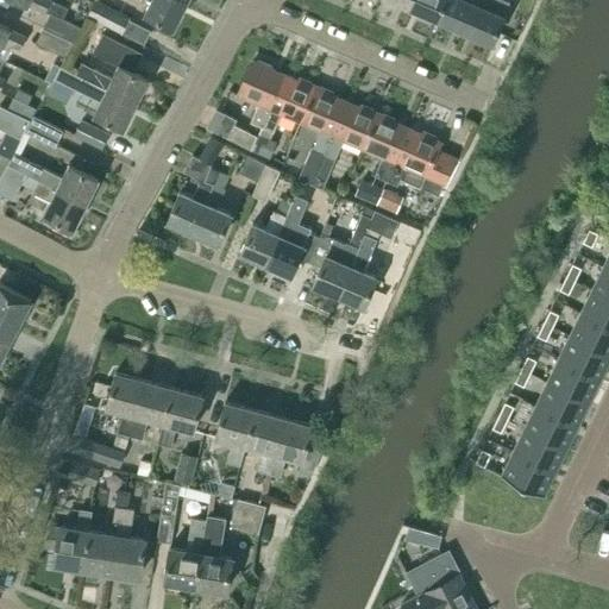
[(18,0),(27,5),(29,4),(50,14),(43,27),(74,43),(81,27),(64,18),(69,8),(51,0),(18,0)]
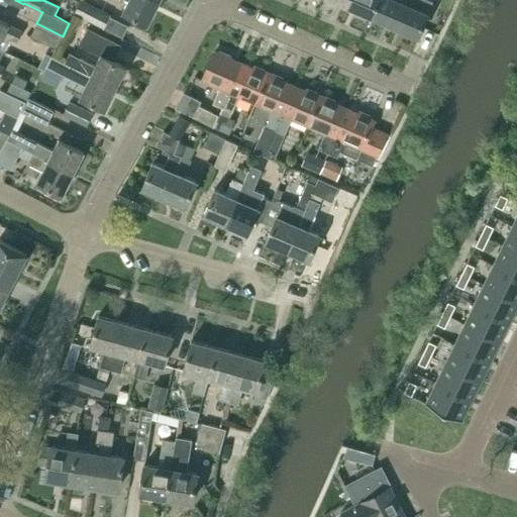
[(82,0),(75,13),(104,28),(111,15),(82,0)]
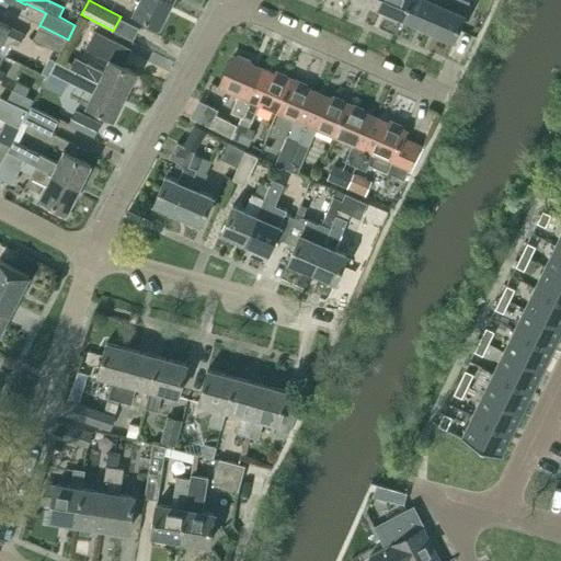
[(139,0),(134,11),(161,25),(172,2),(168,0),(139,0)]
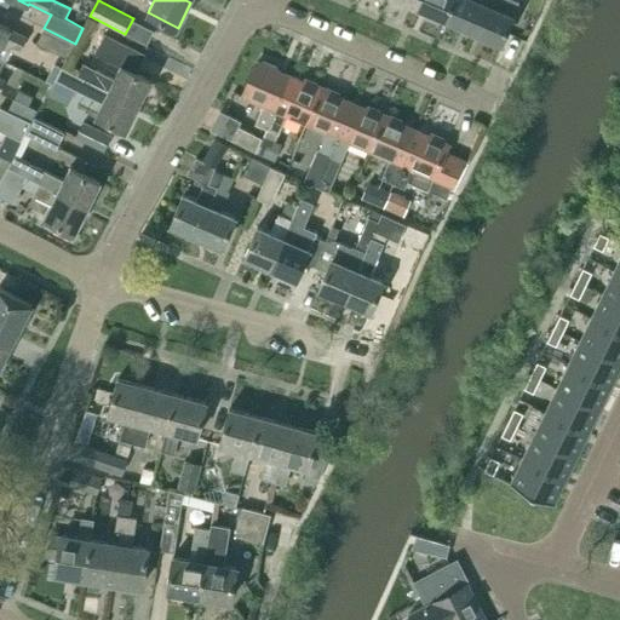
[(419,0),(417,7),(445,19),(453,0),(419,0)]
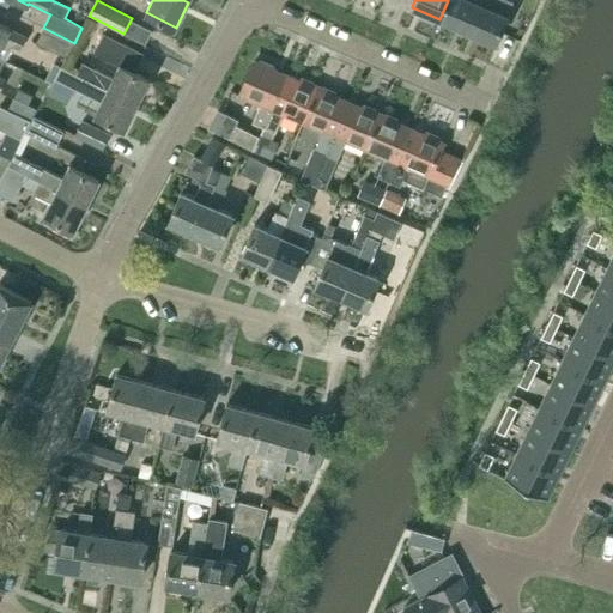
[(448,0),(439,19),(467,31),(480,0),(448,0)]
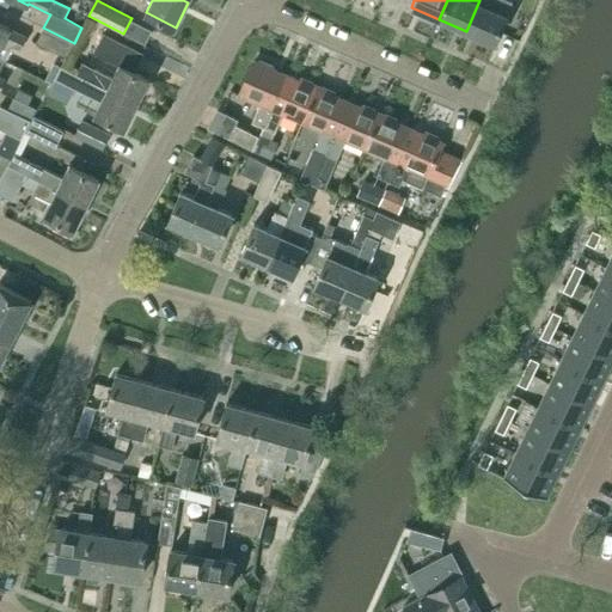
[(479,0),(466,31),(495,44),(507,16),(514,1),(512,0),(479,0)]
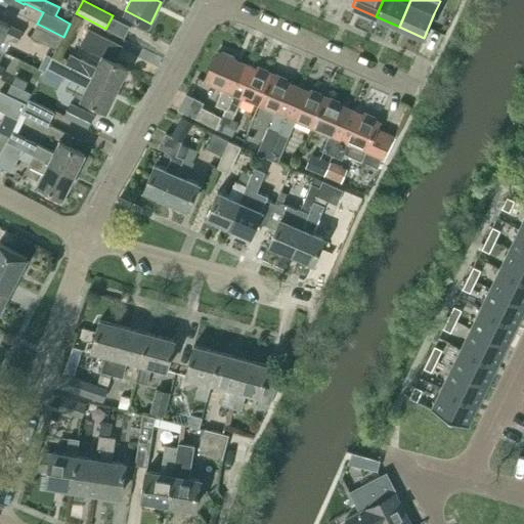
[(8,25),(8,24),(0,19),(0,50),(4,52),(10,40),(17,44),(18,42),(23,32),(8,25)]
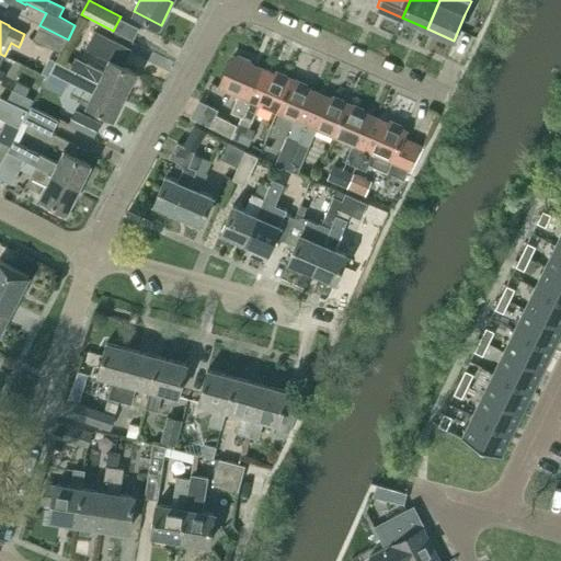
[(39,25),(34,39),(61,53),(68,39),(39,25)]
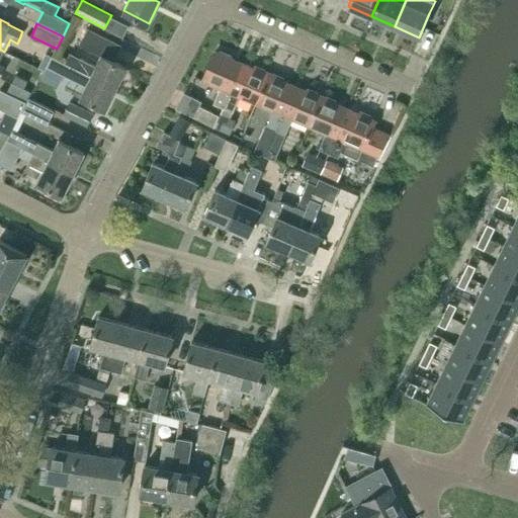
[(70,53),(66,62),(116,88),(126,68),(114,62),(122,45),(87,28),(80,44),(102,56),(97,66),(70,53)]
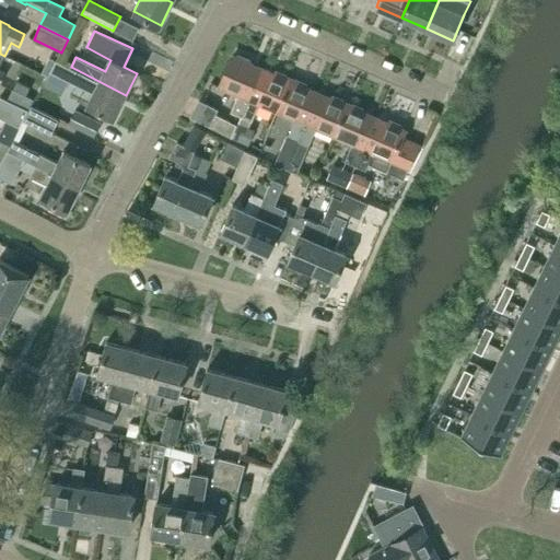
[(230,113),(240,117),(260,68),(249,62),(251,60),(238,55),(237,58),(233,56),(219,89),(237,96),(230,113)]
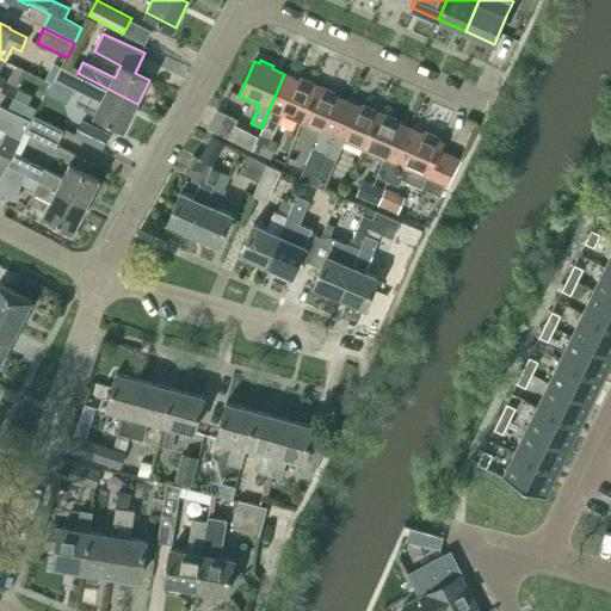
[(103,102),(96,116),(124,130),(137,104),(78,73),(76,74),(62,66),(53,85),(68,93),(72,86),(103,102)]
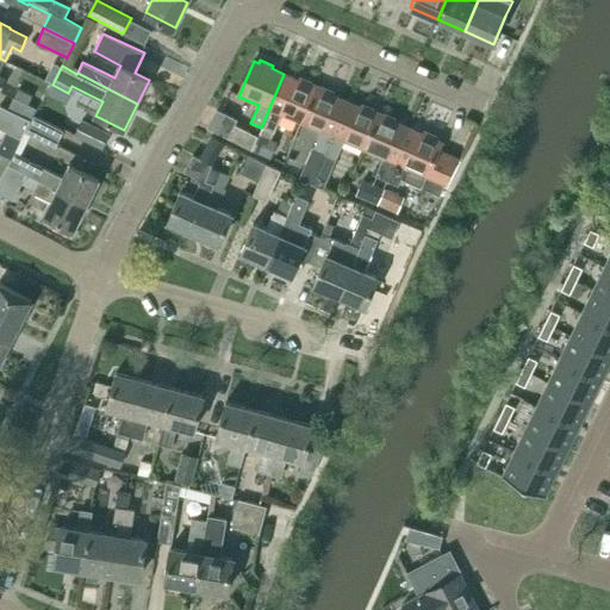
[(259,136),(257,136),(251,149),(253,149),(272,159),(279,142),(269,138),(272,132),(280,113),(300,123),(316,87),(312,86),(313,83),(300,78),(299,80),(284,74),(261,128),(262,128),(260,134),(259,136)]
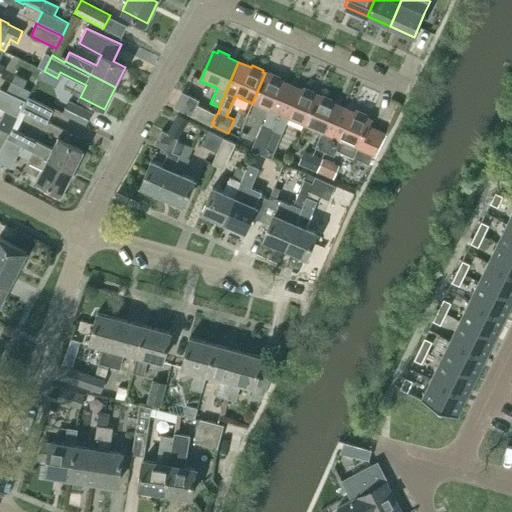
[(12,81),(7,91),(26,101),(29,97),(28,97),(31,91),(24,88),(28,80),(16,73),(12,81)]
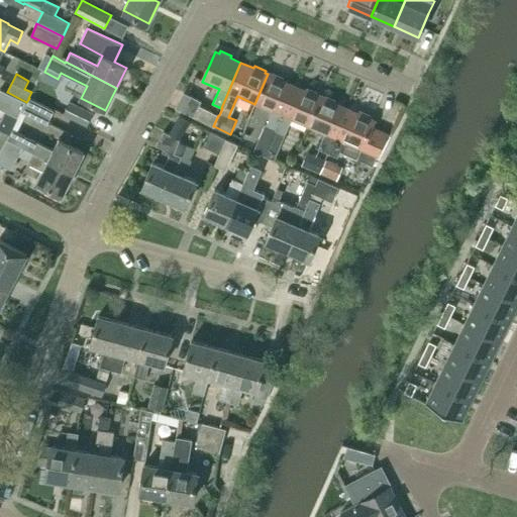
[(272,76),(268,74),(254,104),(272,111),(266,126),(255,151),(264,156),(294,86),(283,81),(284,79),(273,74),(272,76)]
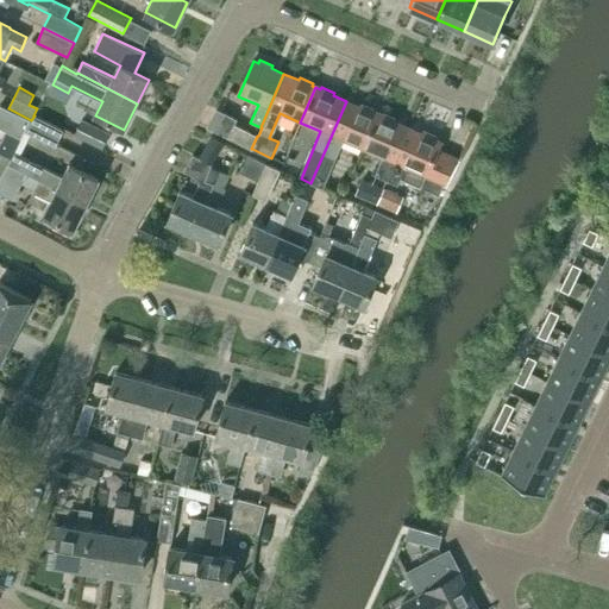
[(322,188),(325,181),(343,140),(363,149),(378,114),(374,113),(375,111),(362,105),(360,107),(346,101),(311,183),(322,188)]
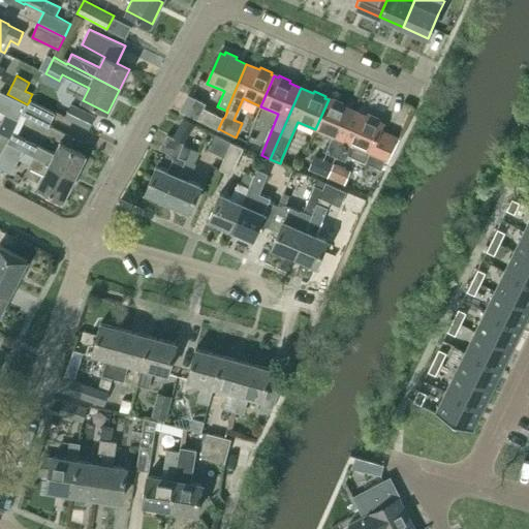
[(0,111),(18,120),(21,114),(22,115),(27,104),(7,94),(0,91),(0,92),(0,111)]
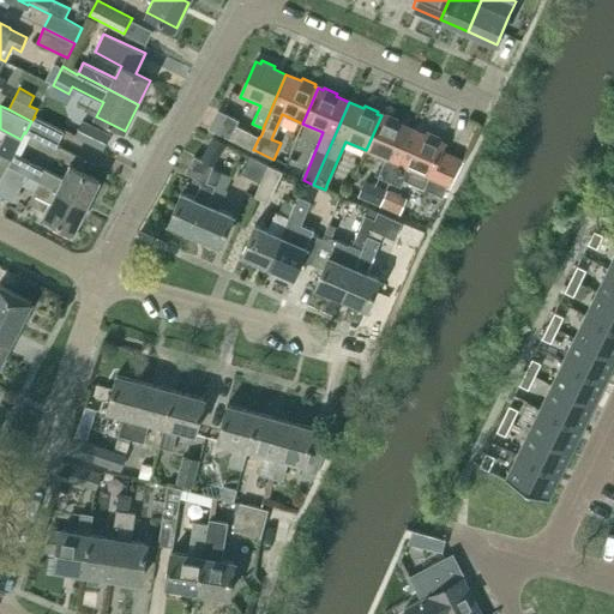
[(386,118),(381,115),(366,150),(386,160),(379,178),(390,182),(413,128),(399,124),(401,121),(387,115),(386,118)]
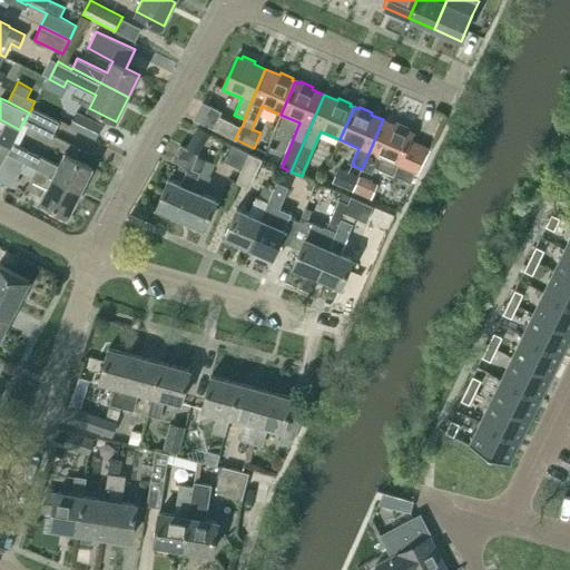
[(32,108),(29,112),(23,124),(52,137),(60,121),(32,108)]
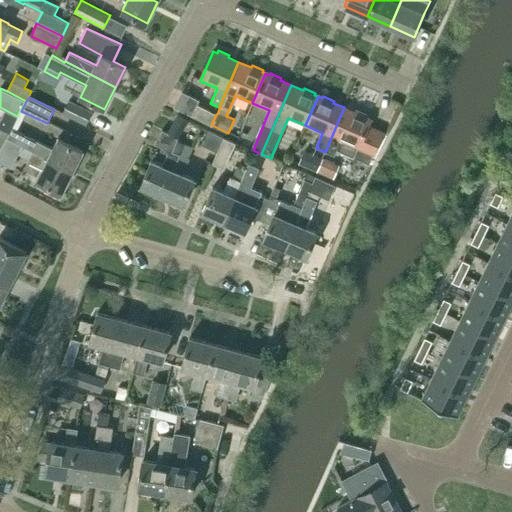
[(93,112),(69,100),(63,113),(86,125),(93,112)]
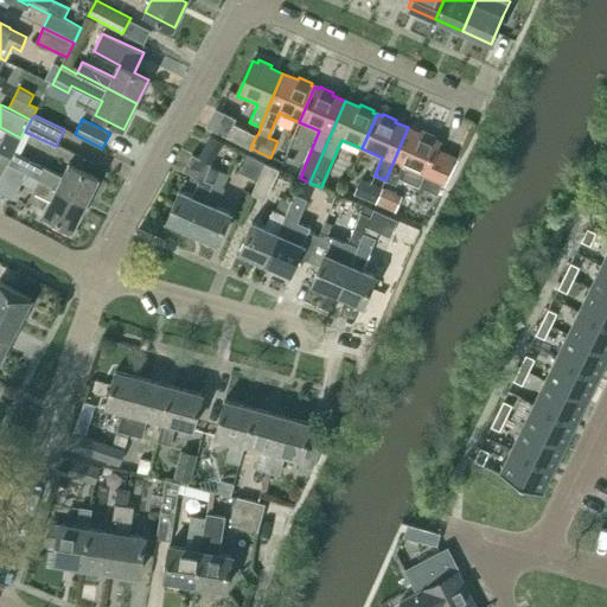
[(250,148),(256,135),(235,123),(228,136),(250,148)]
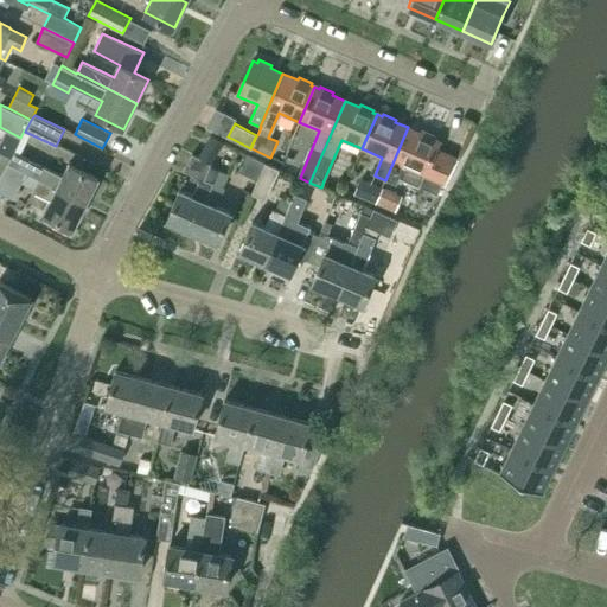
[(434,139),(435,138),(422,132),(421,134),(408,127),(385,180),(396,184),(400,177),(438,193),(454,157),(435,149),(440,141),(434,139)]
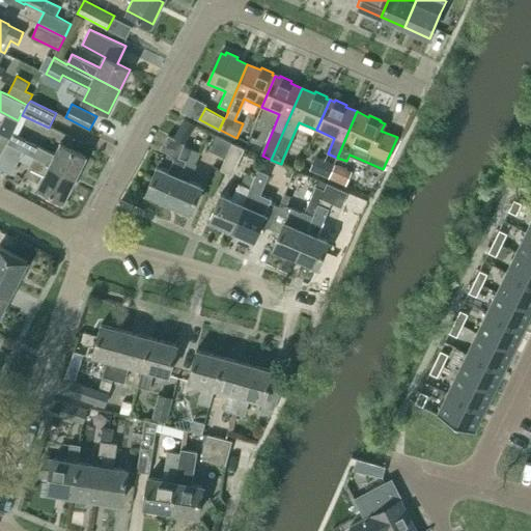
[(175,136),(184,141),(194,123),(185,119),(175,136)]
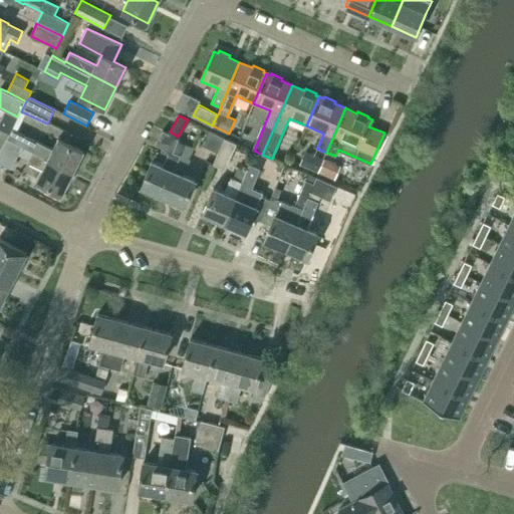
[(12,129),(9,135),(7,139),(73,172),(83,151),(59,139),(53,150),(38,142),(12,130),(12,129)]
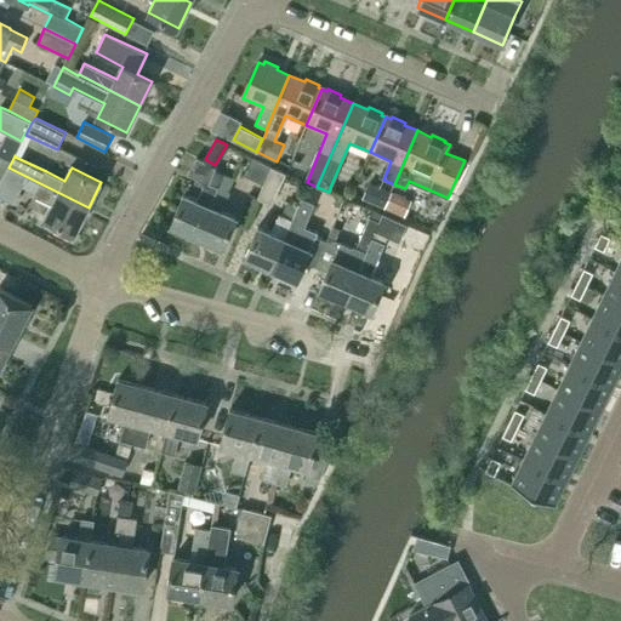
[(0,183),(9,167),(11,163),(3,158),(0,157),(0,183)]
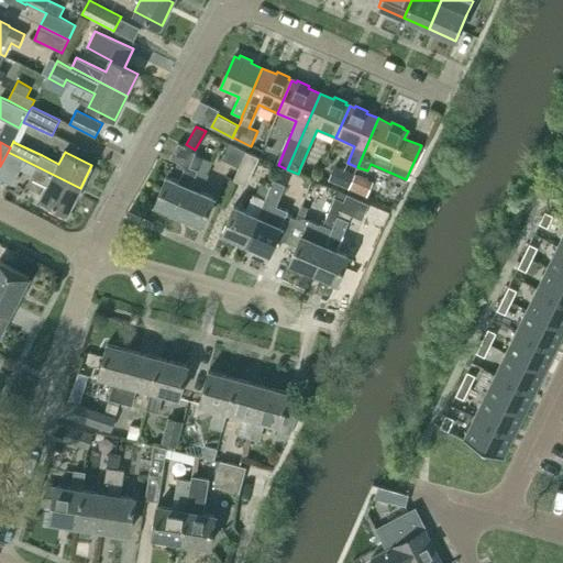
[(178,214),(190,186),(203,155),(179,142),(169,158),(187,166),(179,181),(167,177),(155,205),(178,214)]
